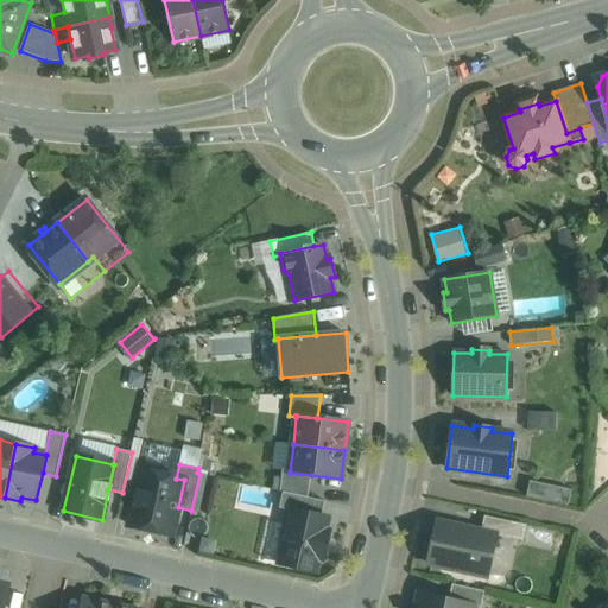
[(150,467),(144,470),(144,472),(143,470),(130,526),(171,536),(178,507),(184,480),(176,479),(168,476),(168,475),(164,469),(150,467)]
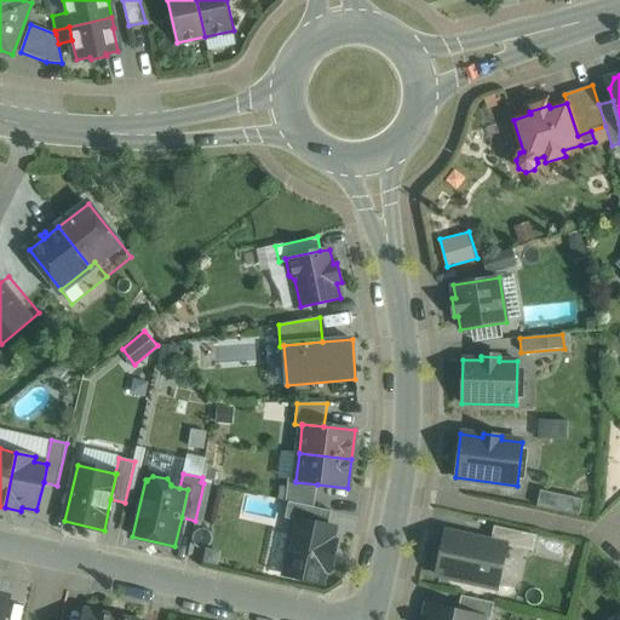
[(317,484),(296,482),(296,481),(288,480),(286,501),(288,501),(314,507),(317,484)]
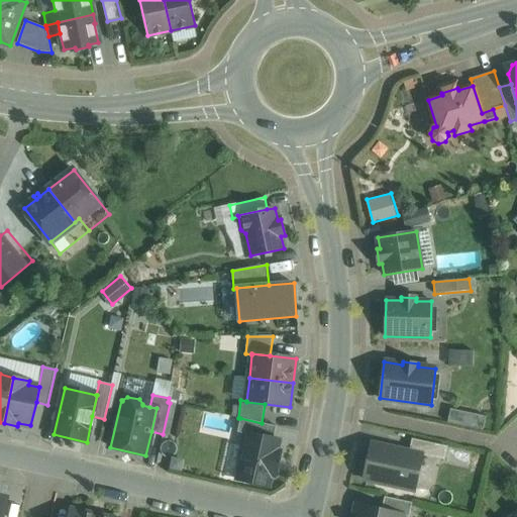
[(486,416),(450,409),(447,422),(483,430),(486,416)]
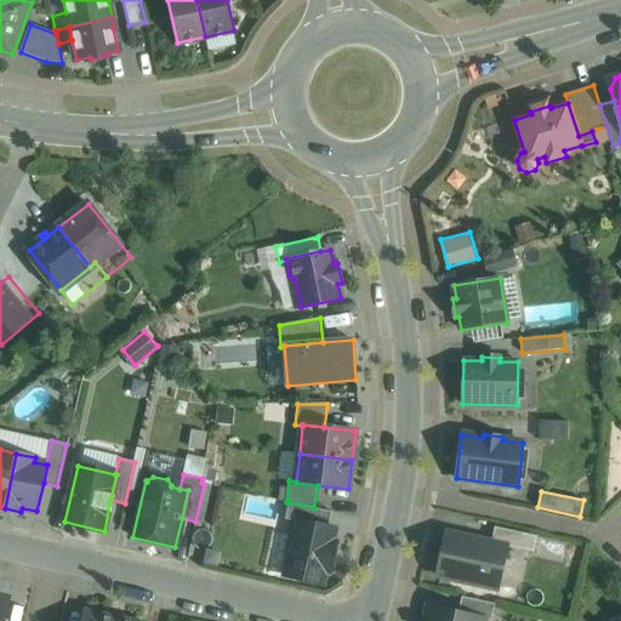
[(314,508),(289,502),(285,519),(297,522),(297,520),(329,528),(331,512),(314,508)]
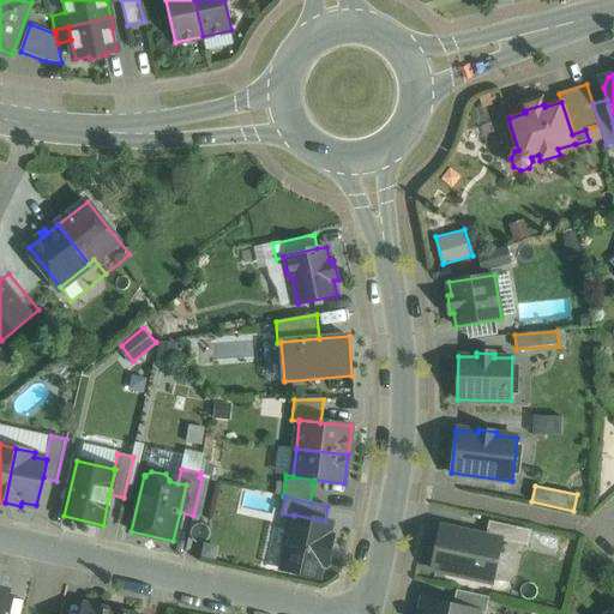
[(325,522),(294,515),(294,516),(286,554),(293,555),(289,571),(319,577),(321,565),(327,565),(333,537),(329,536),(331,523),(325,522)]
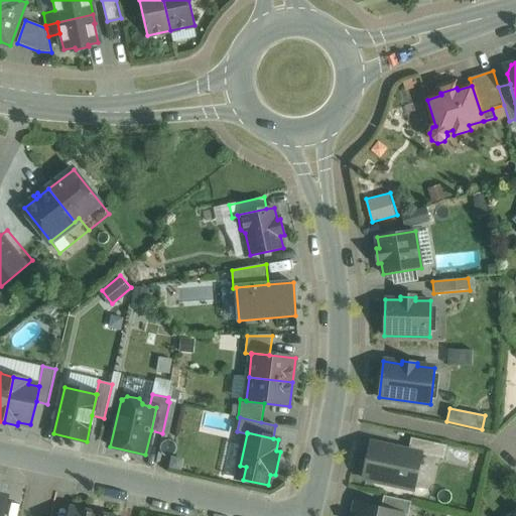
[(446,445),(411,438),(408,450),(422,455),(443,459),(446,445)]
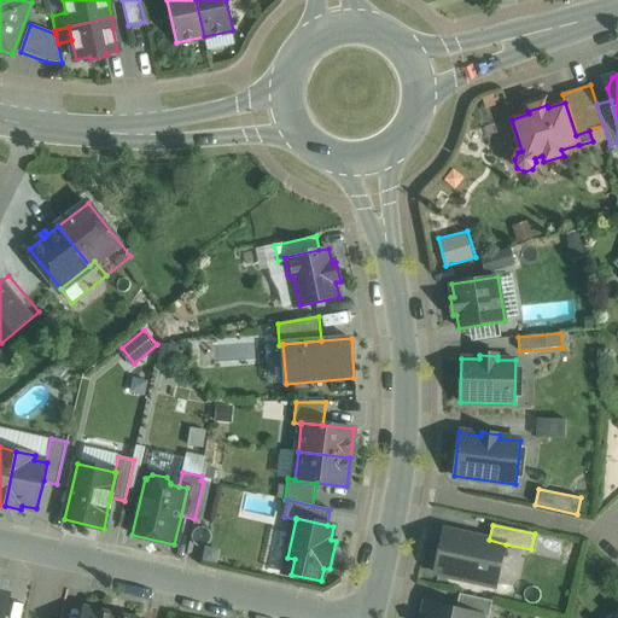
[(489,540),(444,530),(435,573),(496,587),(506,544),(489,540)]
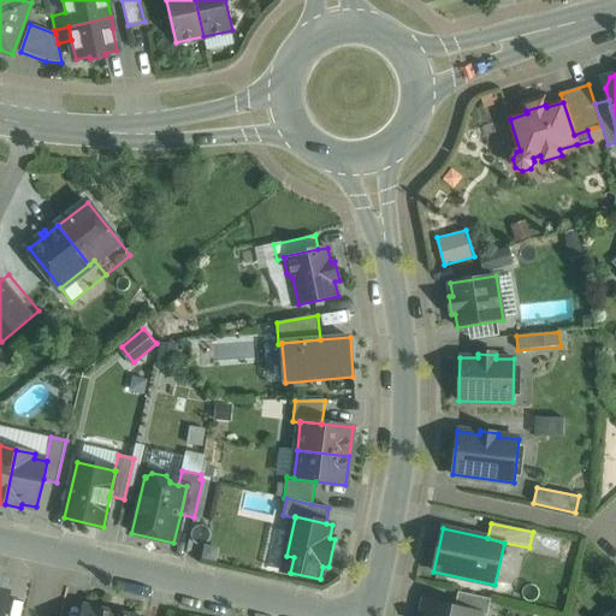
[(491,599),(458,592),(455,608),(478,614),(487,615),(491,599)]
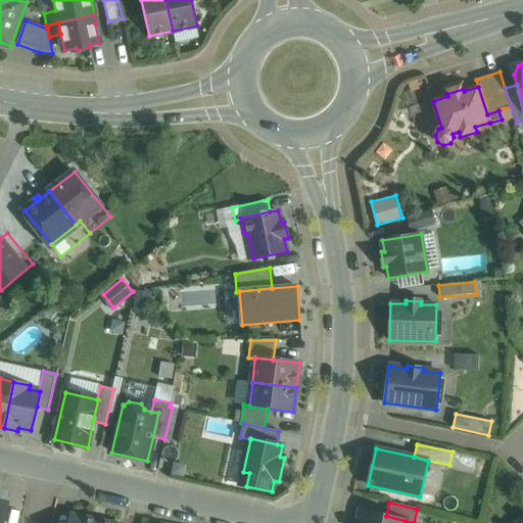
[(386,516),(362,511),(359,522),(405,522),(406,521),(386,516)]
